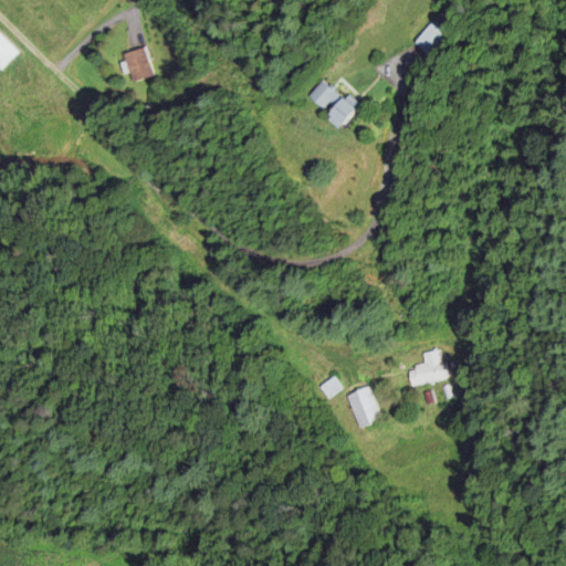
[(451,28),(436,17),(413,46),(429,58),(451,28)]
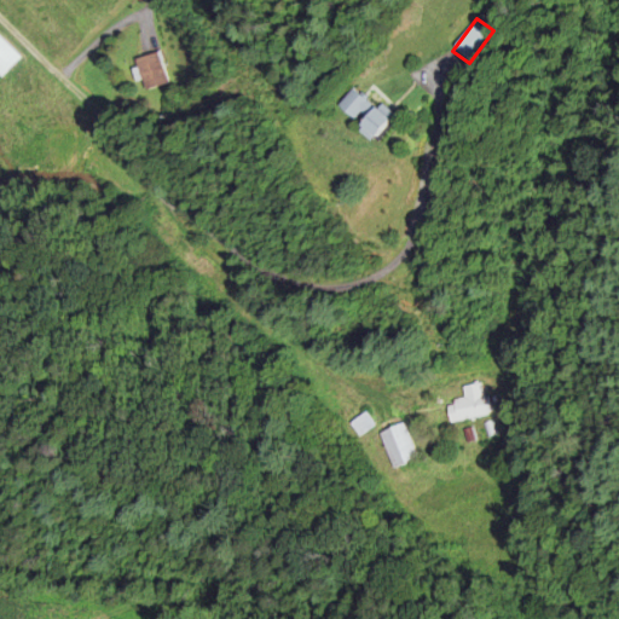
[(19,59),(0,39),(0,76),(1,77),(19,59)]
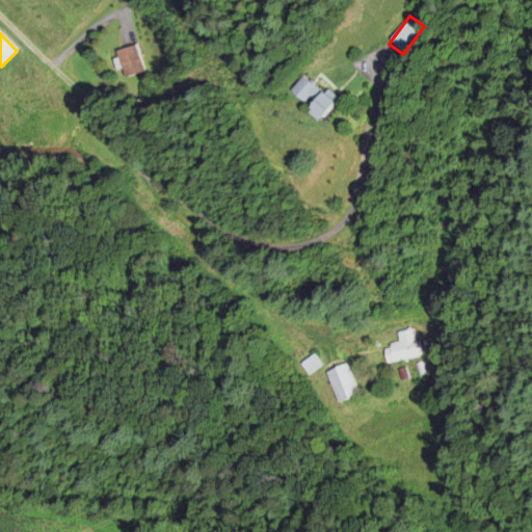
[(144,72),(135,45),(116,52),(126,78),(144,72)]
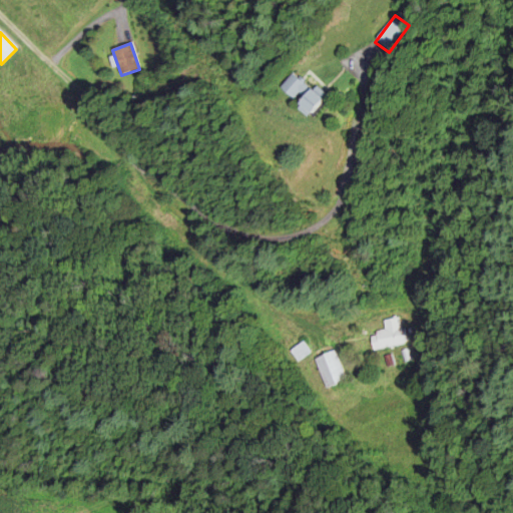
[(298,109),(310,119),(324,101),(291,75),(281,89),(301,105),(298,109)]
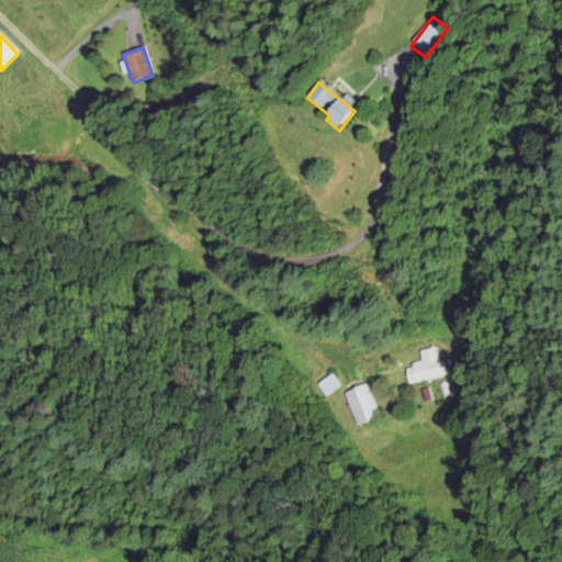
[(419,352),(422,363),(405,367),(408,385),(445,379),(440,349),(419,352)]
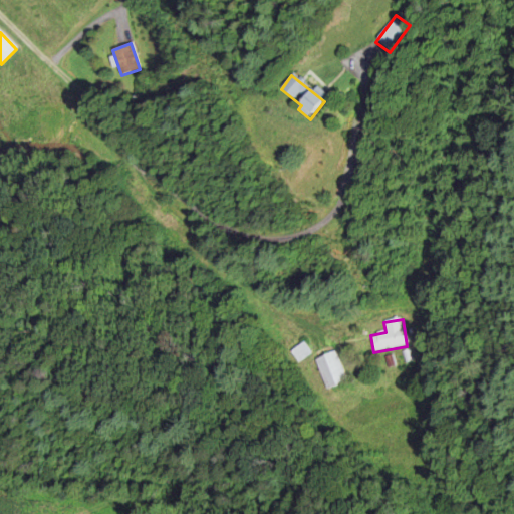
[(298,363),(311,353),(303,342),(290,352),(298,363)]
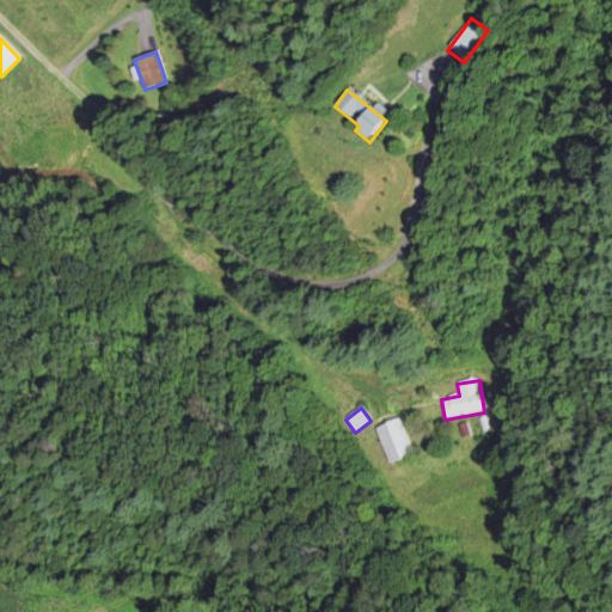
[(373,430),(390,465),(414,454),(397,420),(373,430)]
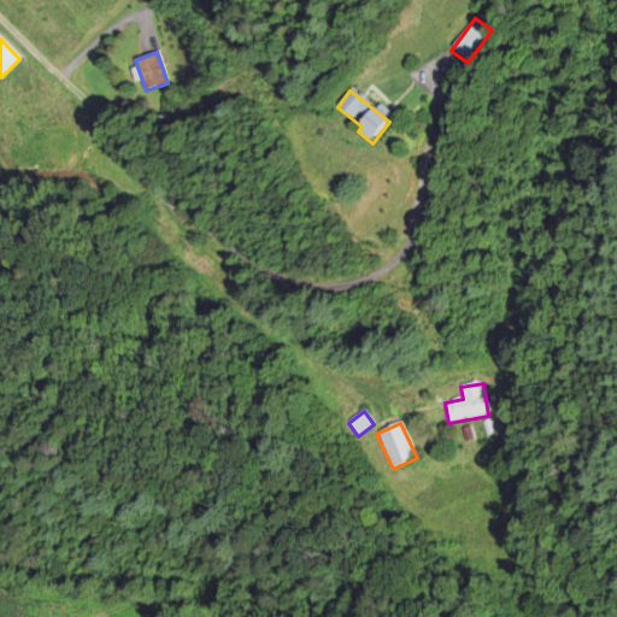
All buildings are outlined.
